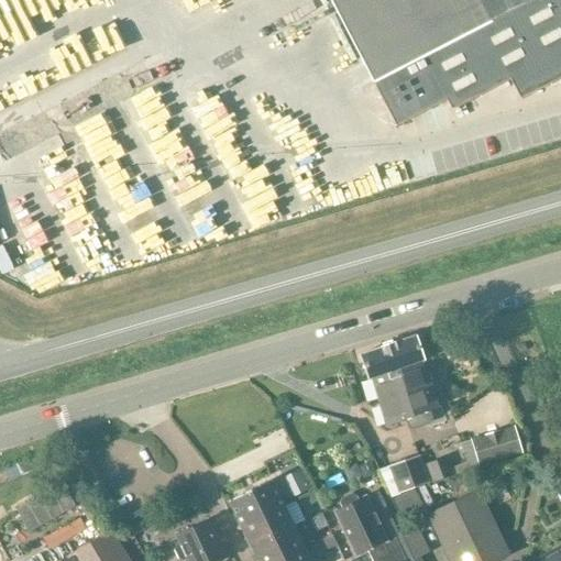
[(332,0),(397,124),(448,98),(453,108),(512,77),(521,97),(560,76),(560,0),(332,0)]
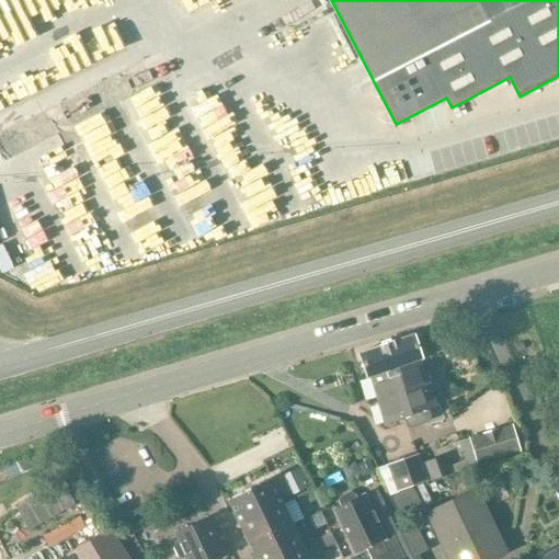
[(422,355),(423,354),(421,350),(415,333),(361,352),(384,422),(406,414),(408,423),(413,424),(430,419),(432,415),(429,407),(438,403),(422,355)]
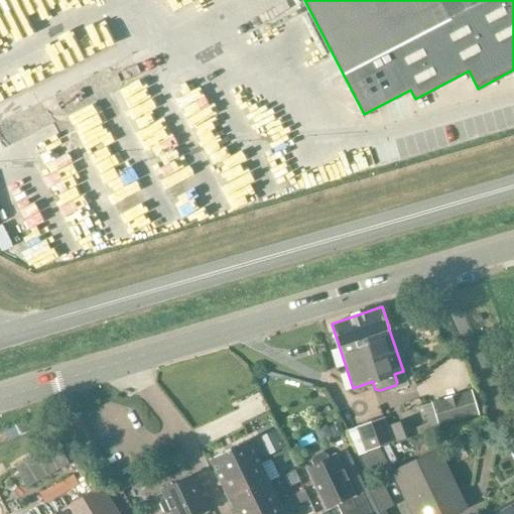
[(433,402),(440,425),(480,414),(473,392),(433,402)]
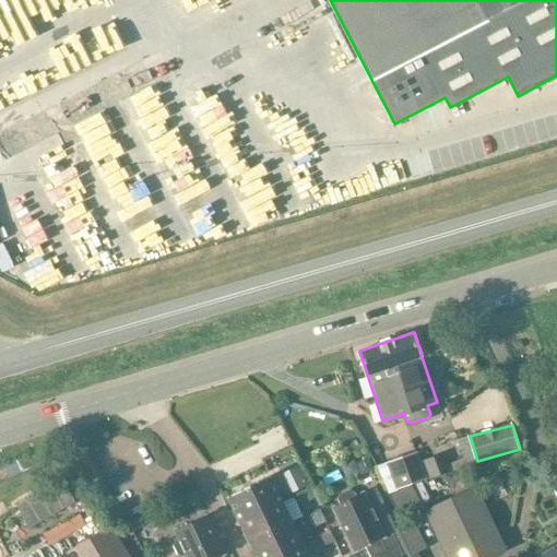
[(416,451),(387,461),(395,486),(425,476),(416,451)]
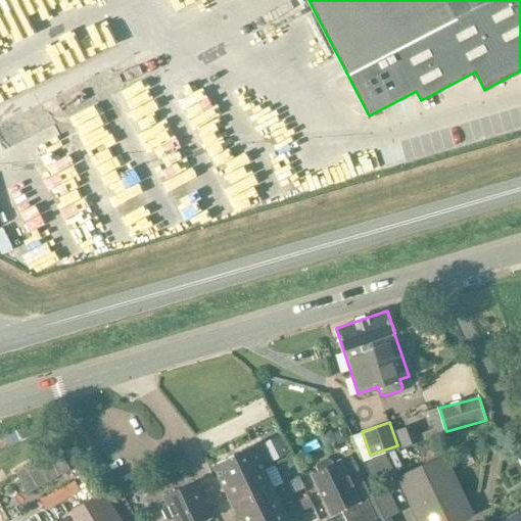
[(396,429),(403,445),(422,438),(423,440),(438,435),(435,427),(420,433),(416,422),(396,429)]
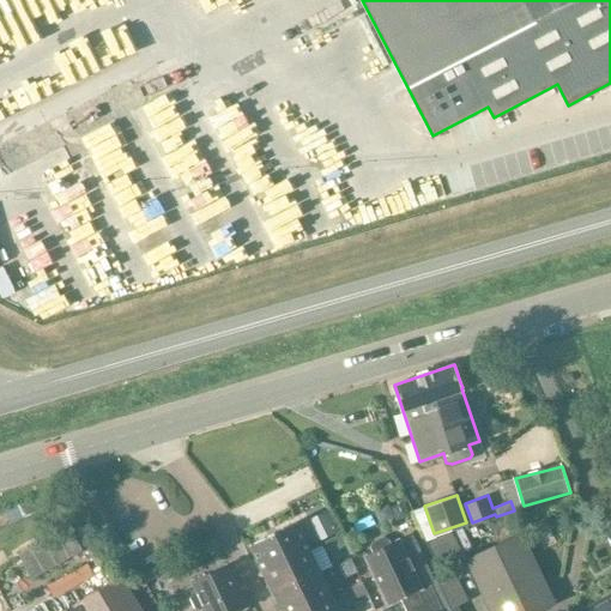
[(298,520),(250,543),(250,545),(252,544),(264,570),(310,548),(298,522),(298,521),(298,520)]
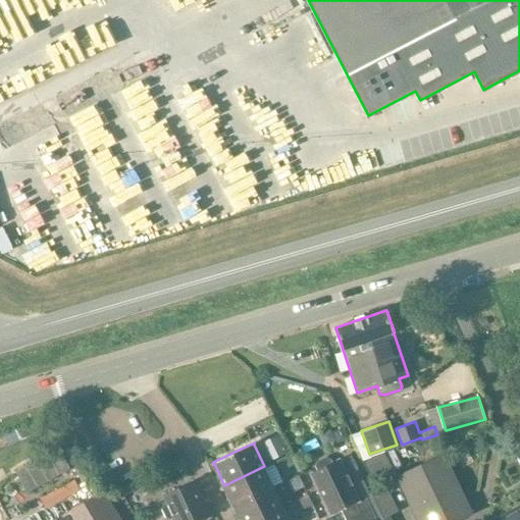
[(58,448),(17,470),(30,495),(71,472),(58,448)]
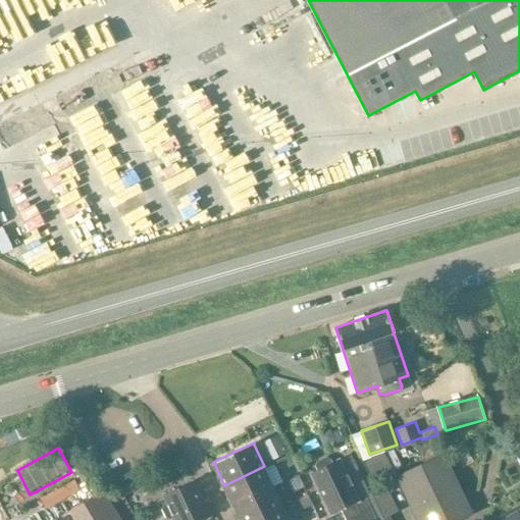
[(385,452),(366,461),(376,483),(396,474),(385,452)]
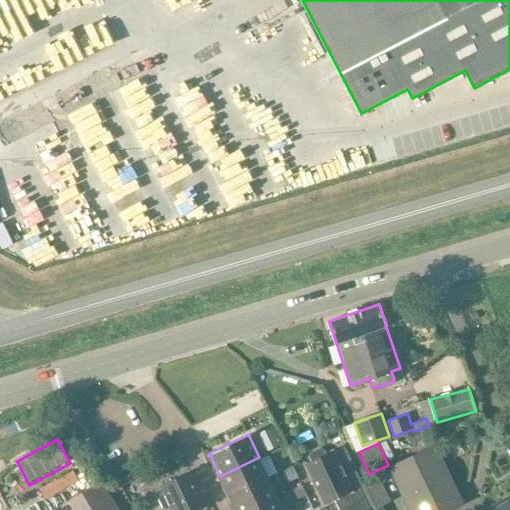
[(70,452),(82,472),(96,465),(85,444),(70,452)]
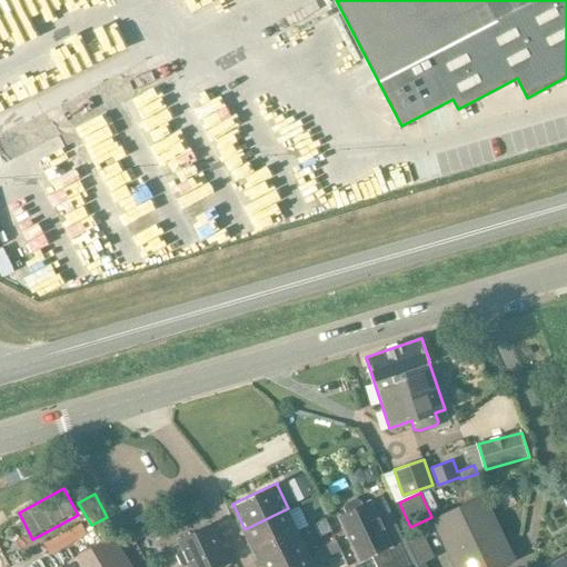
[(437,517),(460,566),(493,566),(513,557),(483,495),(437,517)]
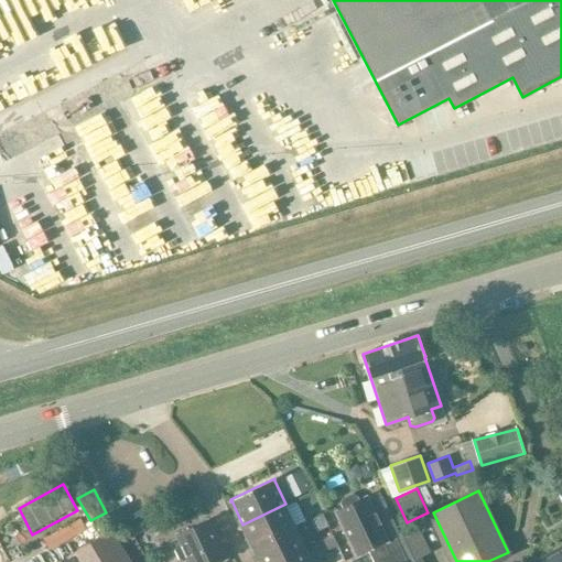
[(345,508),(337,511),(358,555),(370,550),(377,561),(403,549),(397,535),(400,533),(380,492),(359,500),(357,497),(353,495),(345,499),(343,504),(345,508)]
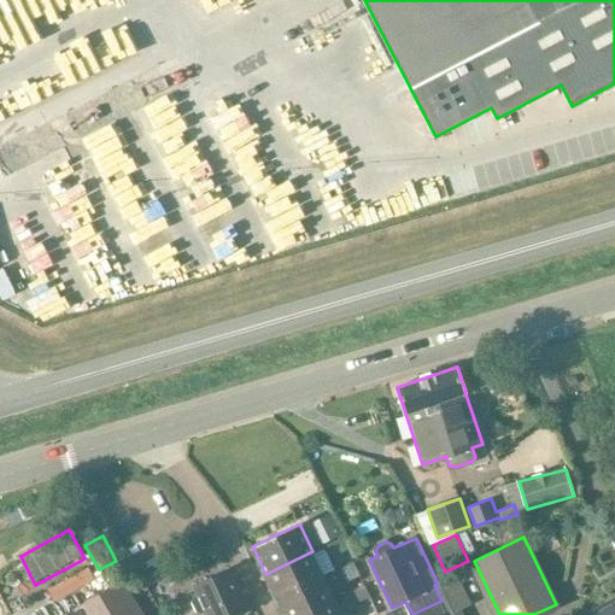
[(346,542),(339,545),(343,554),(351,550),(346,542)]
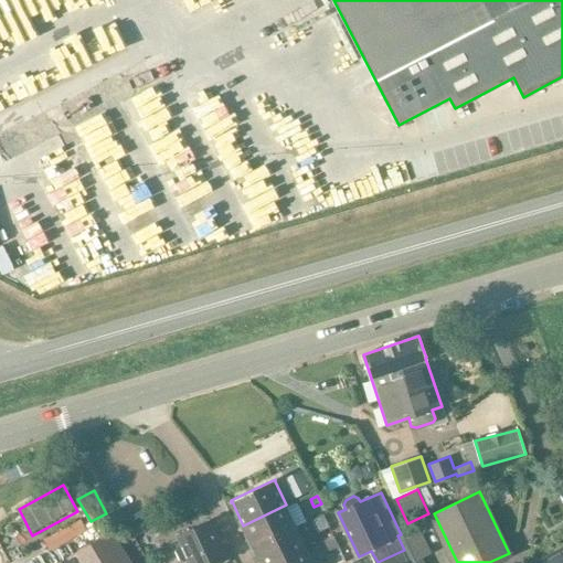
[(286,505),(243,526),(250,540),(254,538),(257,545),(296,527),(308,520),(299,500),(287,506),(286,505)]
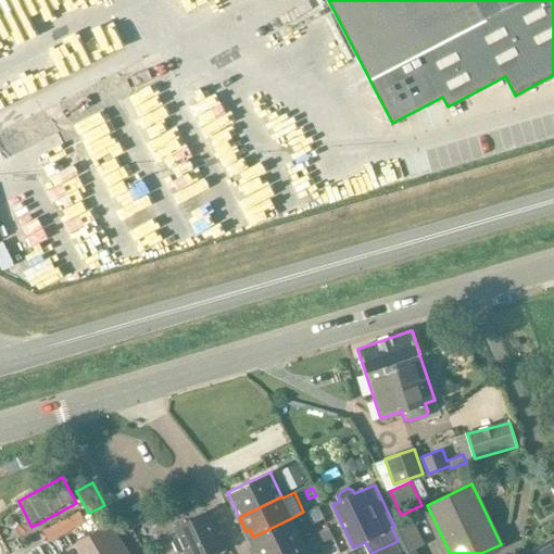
[(324,515),(318,505),(309,510),(313,520),(324,515)]
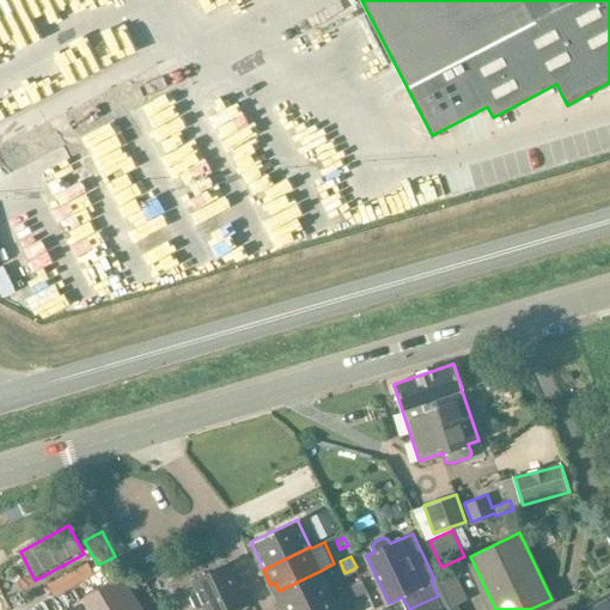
[(90,557),(49,581),(56,595),(98,569),(90,557)]
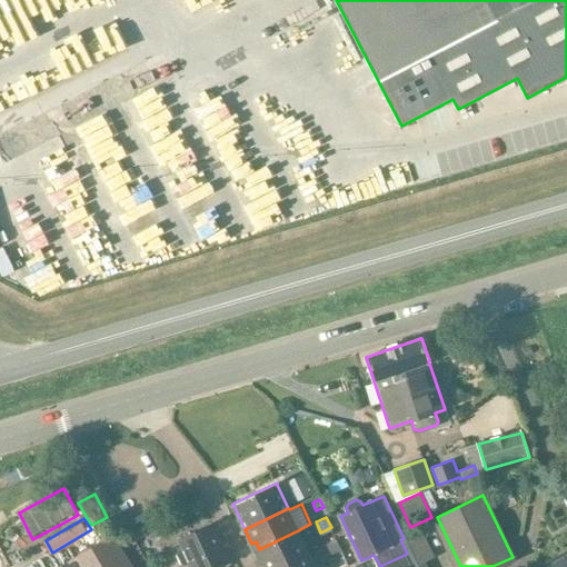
[(194,566),(218,566),(228,563),(210,525),(180,539),(185,548),(180,549),(179,554),(182,561),(187,564),(191,561),(194,566)]
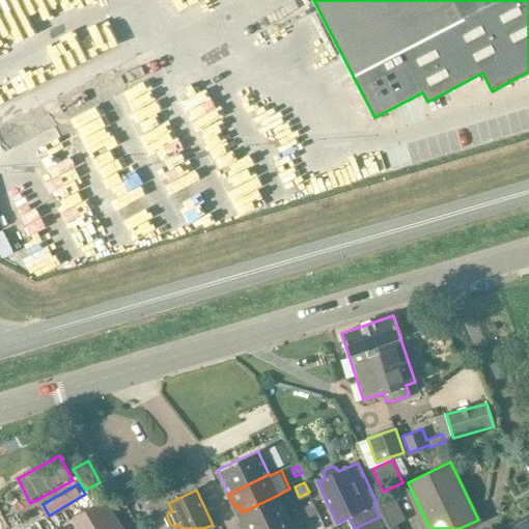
[(123,494),(113,499),(118,507),(128,502),(123,494)]
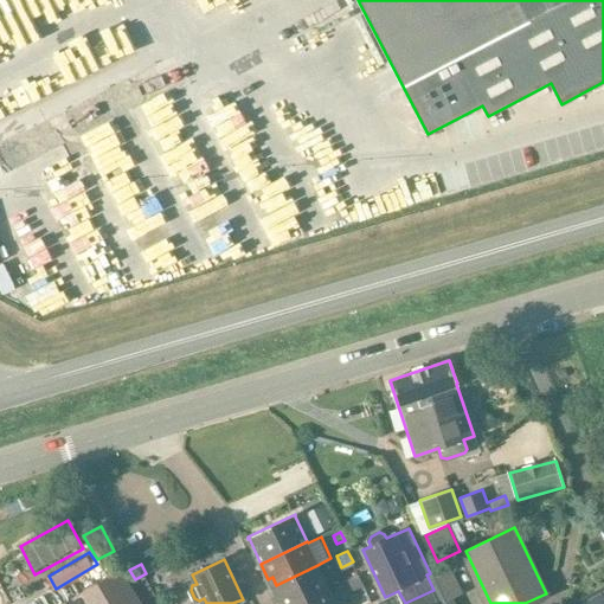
[(317,565),(276,585),(280,593),(276,595),(280,603),(294,603),(329,588),(317,565)]
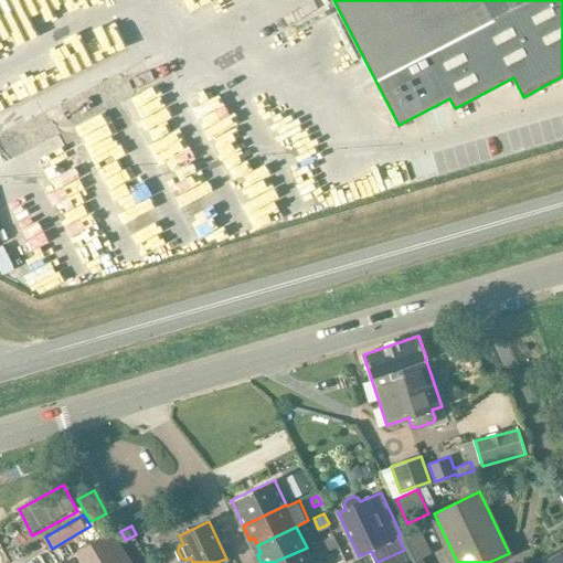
[(131,562),(113,531),(68,556),(70,559),(61,562),(131,562)]
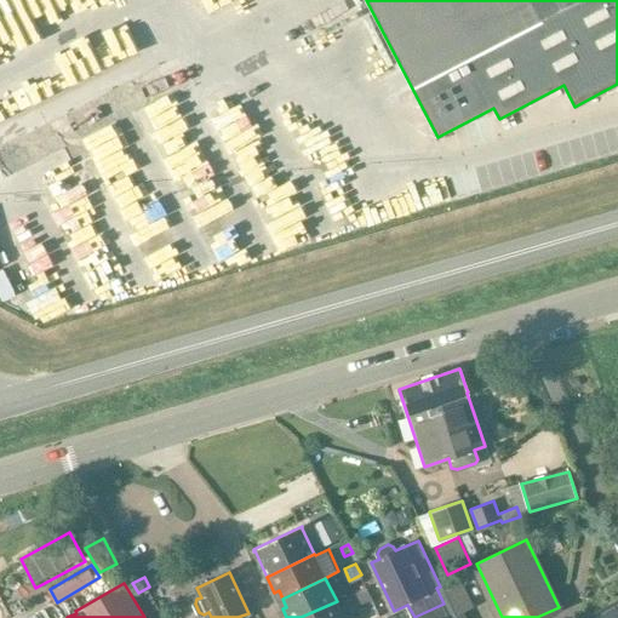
[(356,593),(362,605),(373,600),(367,587),(356,593)]
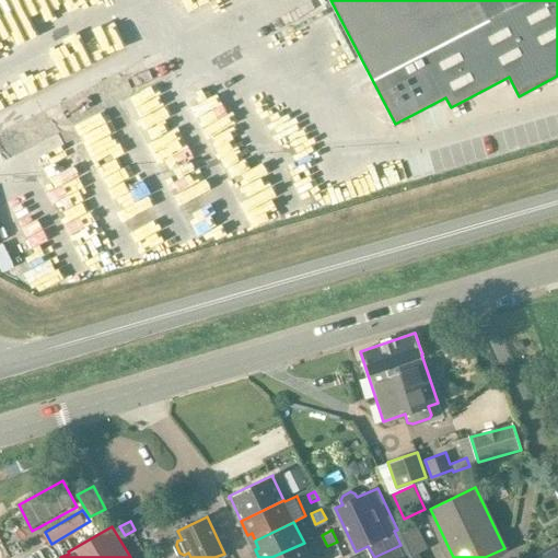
[(557,541),(534,555),(535,557),(557,557),(557,541)]
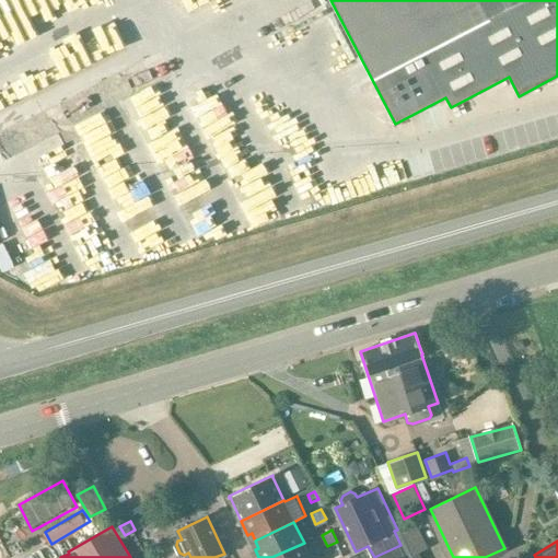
[(311,557),(304,543),(271,557),(311,557)]
